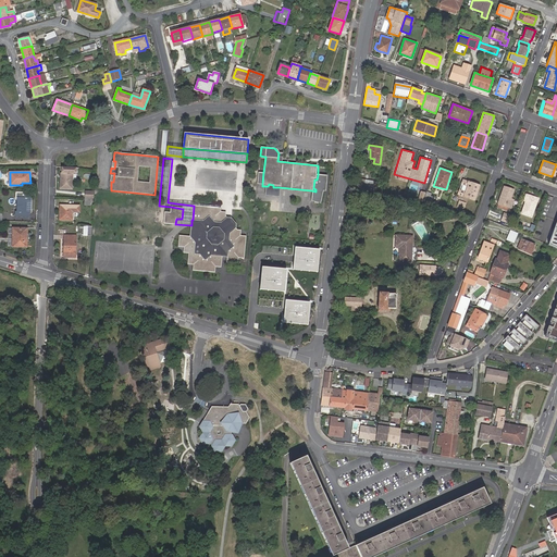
[(72,173),(62,172),(61,188),(72,188),(72,173)]
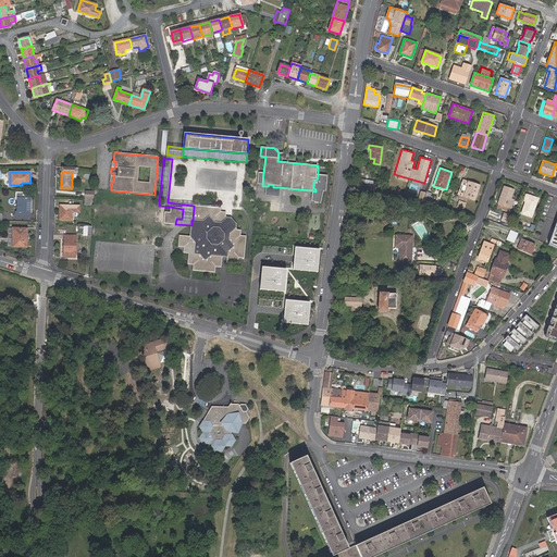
[(319,203),(322,192),(324,192),(326,176),(318,175),(317,180),(314,180),(313,188),(316,189),(316,192),(311,190),(310,201),(319,203)]
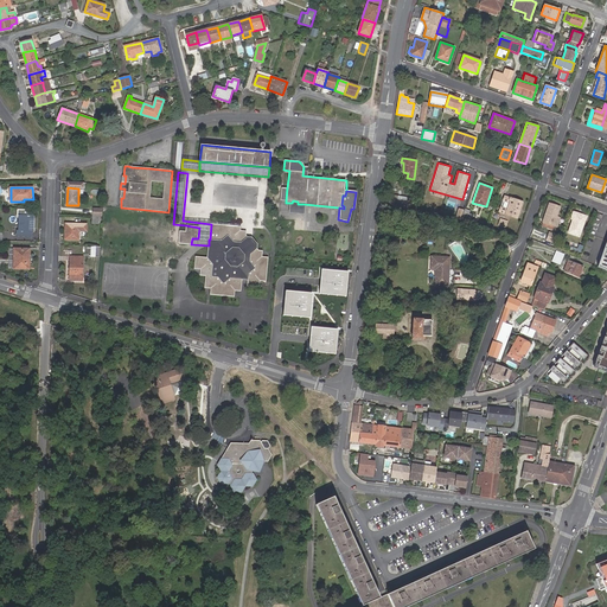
[(407,197),(390,195),(389,203),(406,205),(407,197)]
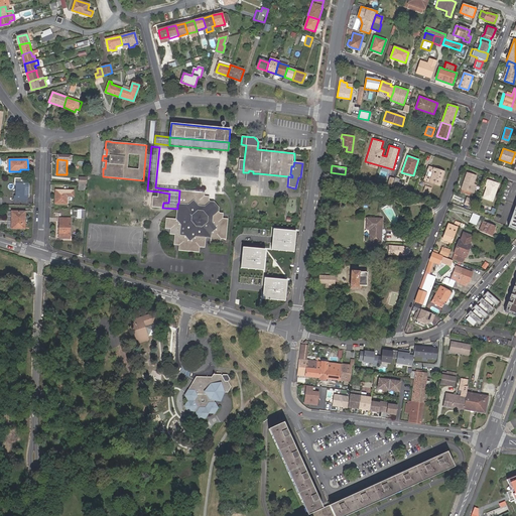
[(444,171),(428,166),(427,171),(432,172),(430,177),(425,175),(423,180),(439,185),(444,171)]
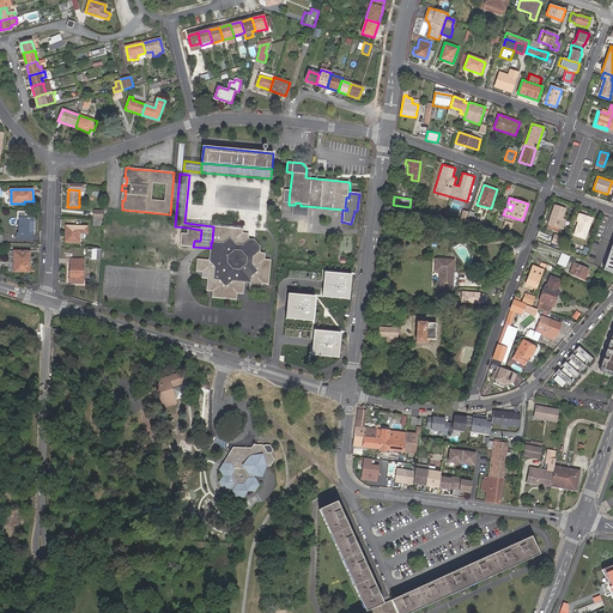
[(304,220),(307,206),(301,206),(301,204),(296,202),(295,205),(289,205),(285,204),(283,218),(304,220)]
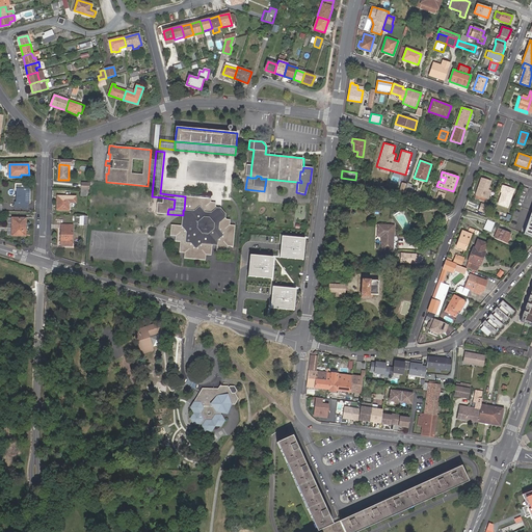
[(487,190),(488,190),(490,182),(481,179),(478,187),(487,190)]
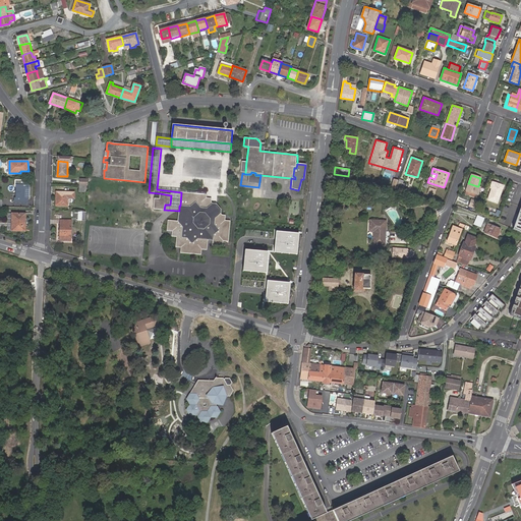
[(408,186),(402,183),(403,181),(399,179),(397,186),(407,189),(408,186)]
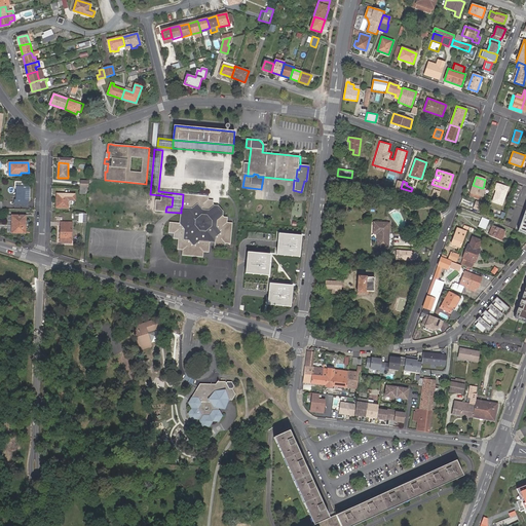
[(509,187),(496,183),(495,189),(496,190),(492,201),(502,205),(509,187)]
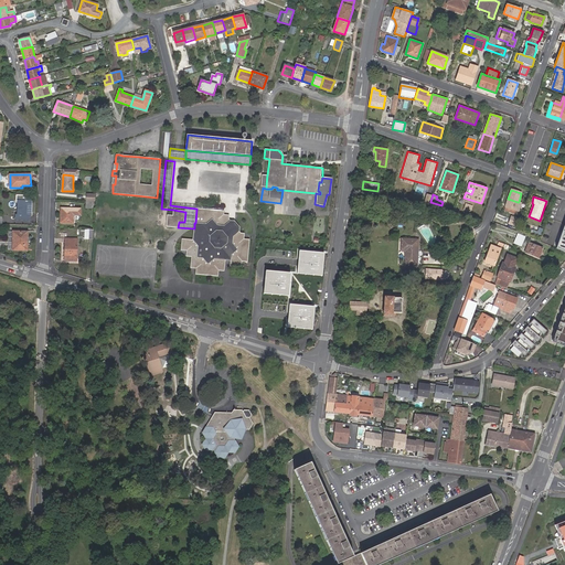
[(555,216),(561,200),(554,198),(548,214),(555,216)]
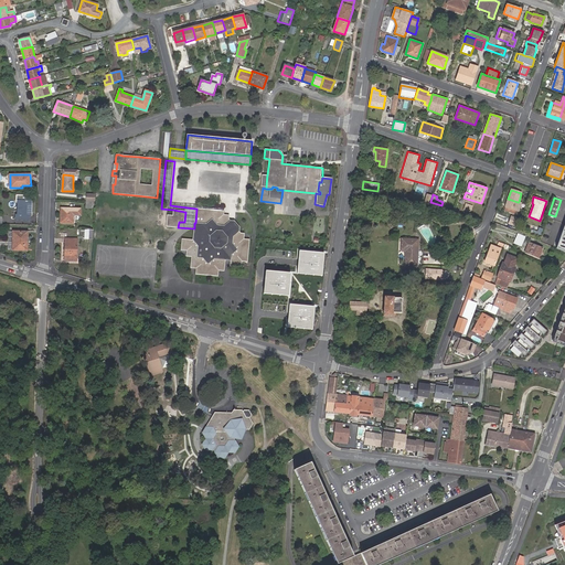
[(508,199),(504,211),(515,214),(516,211),(519,211),(521,203),(519,202),(518,202),(508,199)]
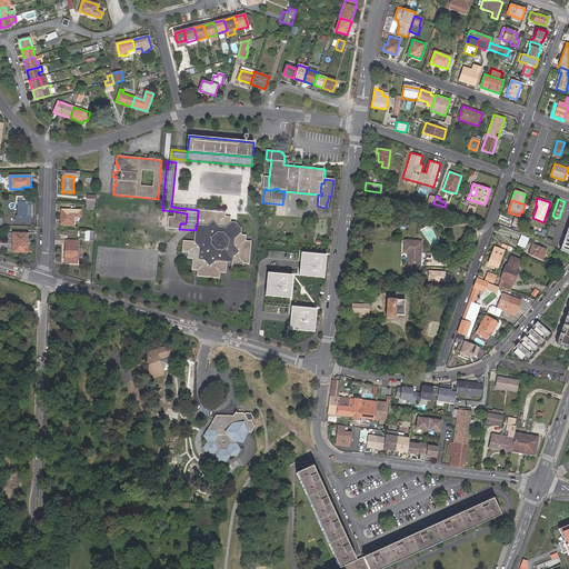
[(31,202),(18,202),(18,217),(17,217),(17,220),(29,220),(30,217),(31,217),(31,202)]
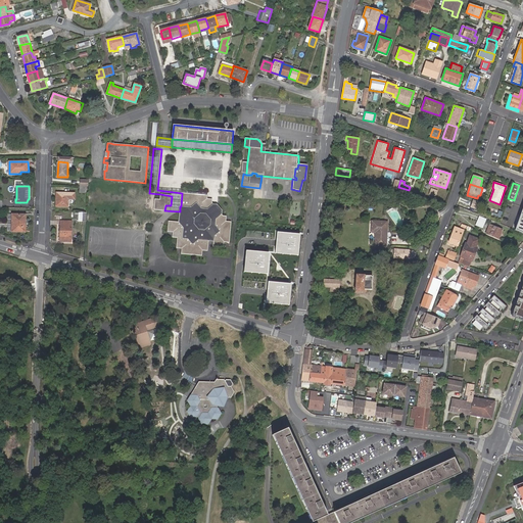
[(74,193),(57,193),(57,205),(67,206),(67,198),(74,199),(74,193)]
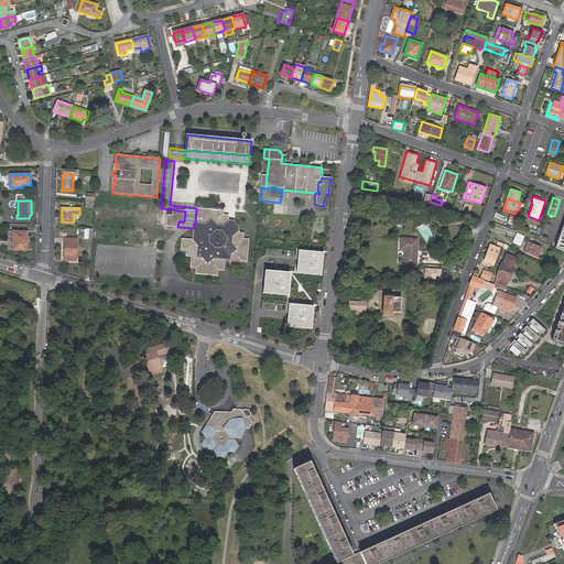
[(224,210),(196,208),(195,223),(194,223),(194,228),(193,239),(182,238),(181,249),(186,250),(186,256),(191,256),(190,267),(196,268),(195,273),(218,275),(218,270),(224,270),(225,260),(230,260),(229,266),(241,267),(241,261),(247,261),(249,239),(243,238),(243,232),(240,232),(239,230),(239,227),(234,220),(230,220),(228,218),(229,215),(224,214),(224,210)]
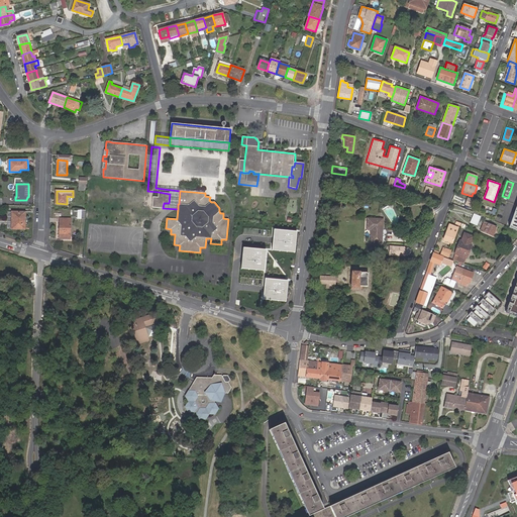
[(170,194),(159,192),(159,197),(153,197),(152,207),(163,208),(164,203),(169,203),(170,194)]
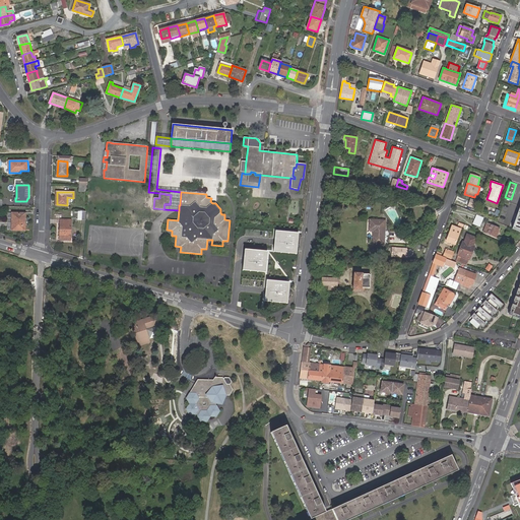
[(519,232),(519,201),(511,229),(519,232)]
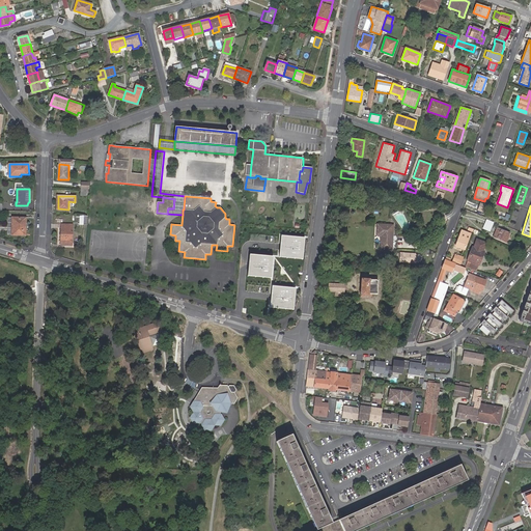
[(498,220),(508,223),(510,215),(507,214),(505,217),(500,215),(498,220)]
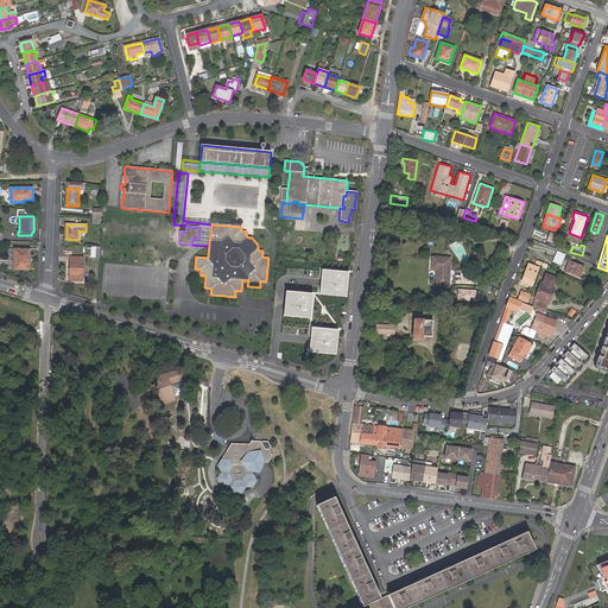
[(32,251),(14,249),(14,271),(31,272),(32,251)]
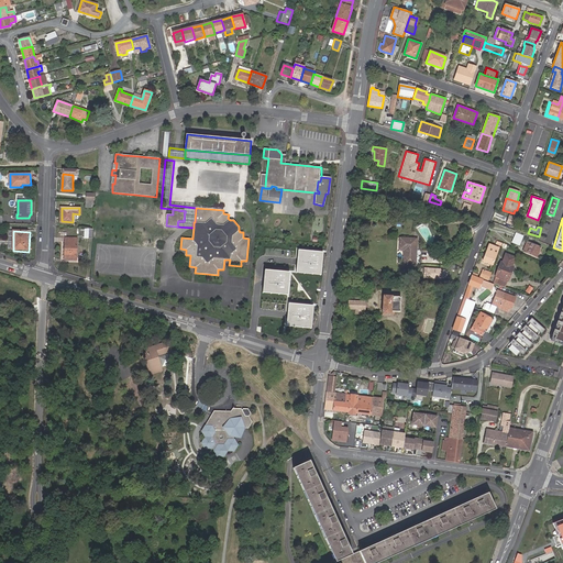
[(520,245),(525,235),(517,232),(512,242),(520,245)]
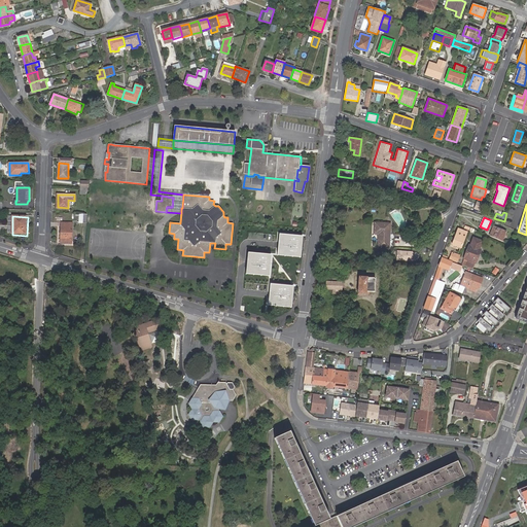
[(72,222),(60,221),(60,243),(72,243),(72,222)]
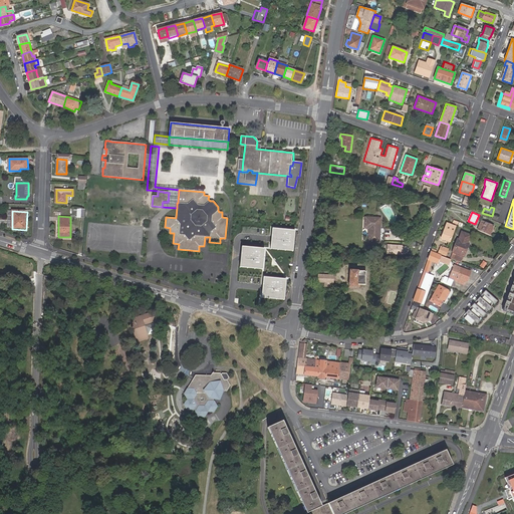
[(380,218),(365,217),(364,228),(368,229),(367,242),(373,242),(379,242),(380,218)]
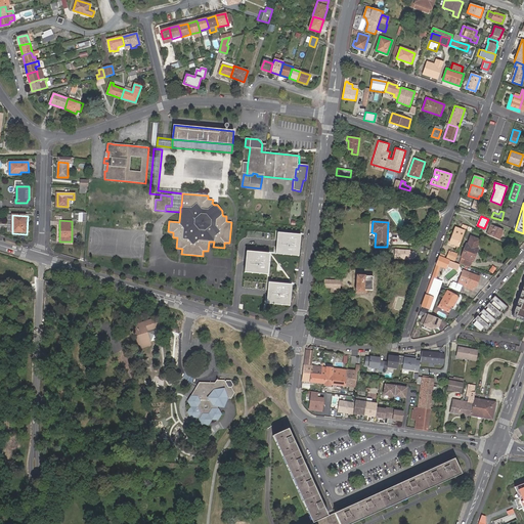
[(278,266),(281,226),(269,225),(266,266),(278,266)]
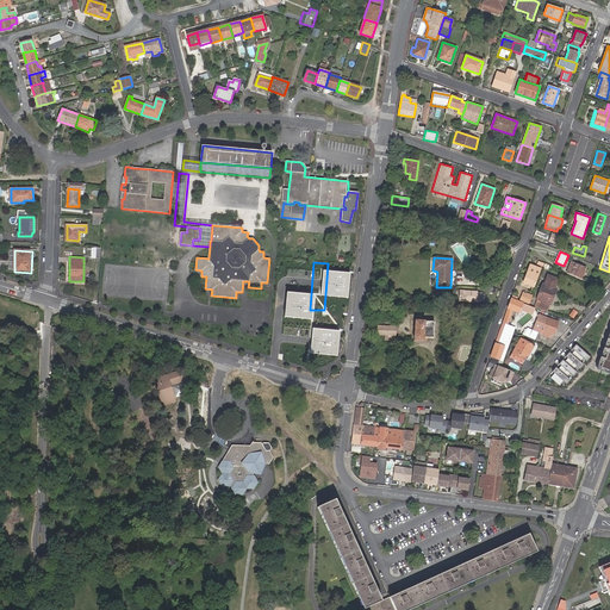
[(586,268),(571,262),(567,272),(582,279),(586,268)]
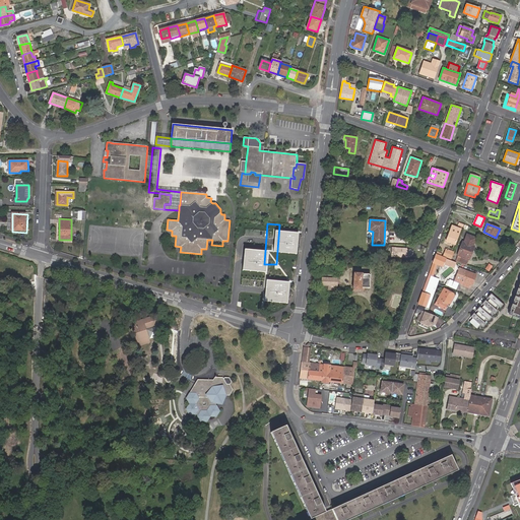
[(460,228),(451,224),(446,240),(455,243),(460,228)]
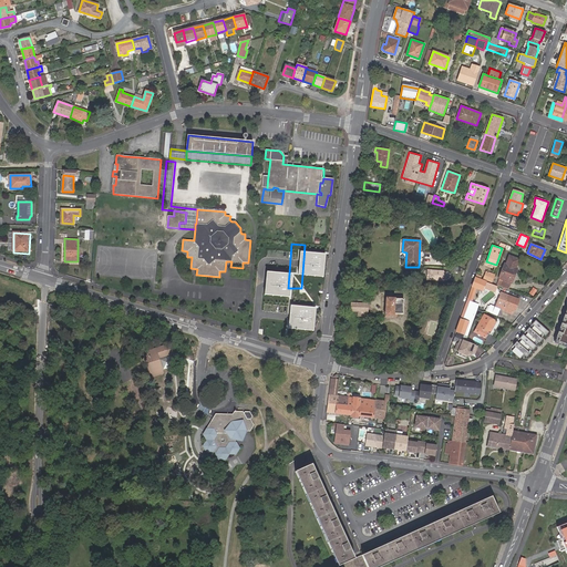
[(516,267),(519,259),(509,255),(506,261),(509,263),(508,264),(516,267)]
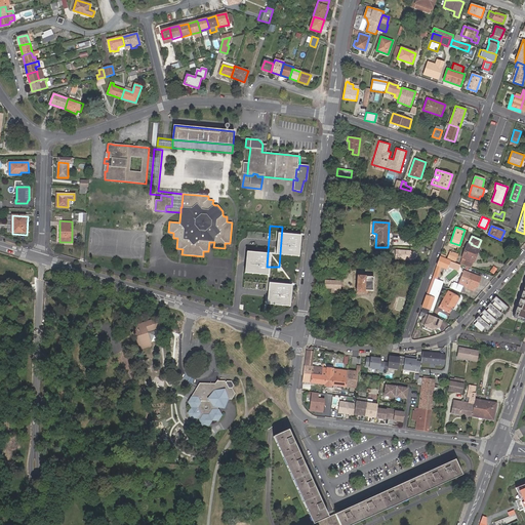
[(468,243),(461,257),(467,259),(474,263),(479,248),(478,247),(468,243)]
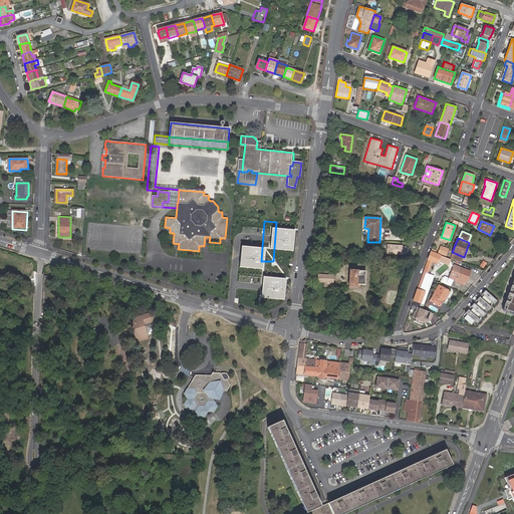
[(402,253),(402,247),(402,246),(388,245),(388,254),(402,254),(402,253)]
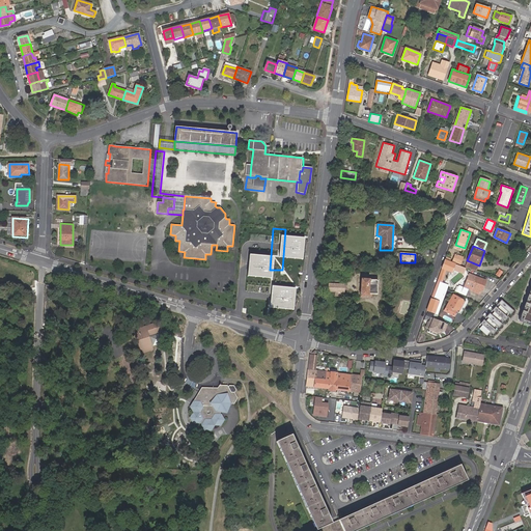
[(448,285),(442,283),(446,270),(453,273),(454,271),(465,274),(467,268),(459,266),(446,259),(427,311),(435,313),(438,314),(448,285)]
